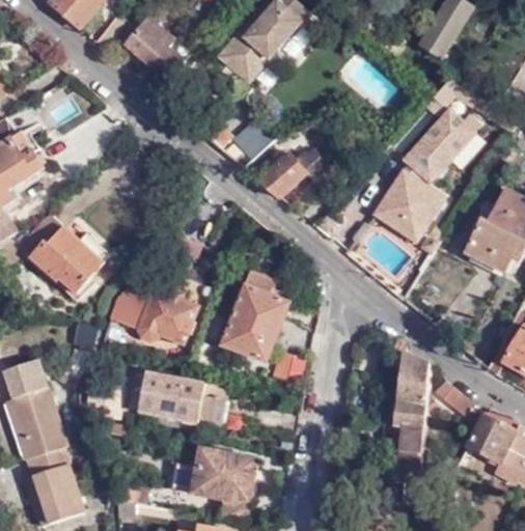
[(50,0),(48,3),(78,30),(103,0),(50,0)]
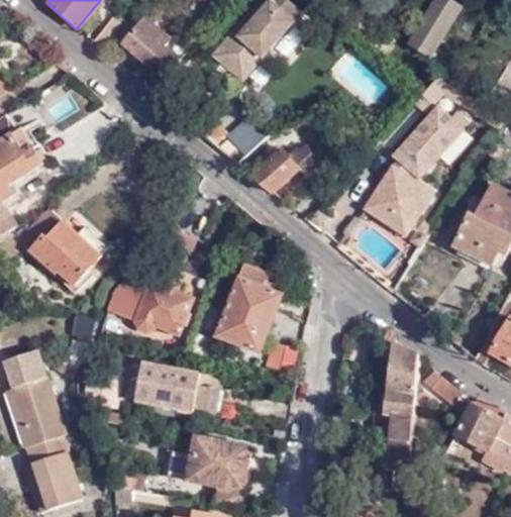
[(258,55),(264,60),(302,16),(284,0),(264,0),(246,20),(252,25),(240,37),(234,33),(213,58),(235,79),(258,55)]
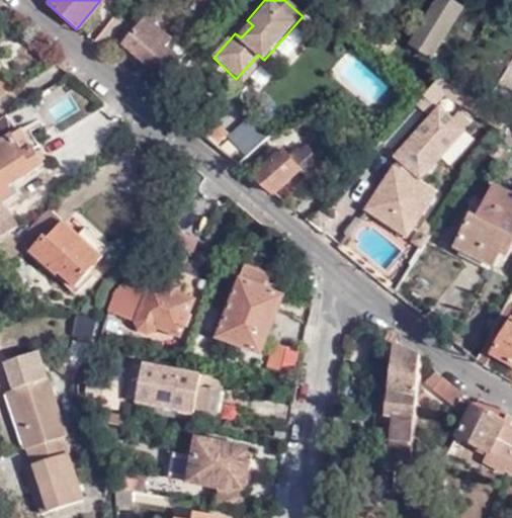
[(460,3),(454,0),(432,0),(408,44),(429,57),(460,3)]
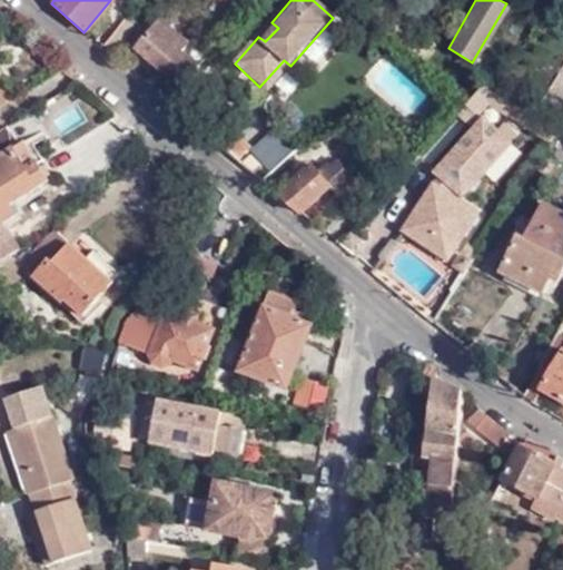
[(122,20),(101,47),(110,56),(132,28),(122,20)]
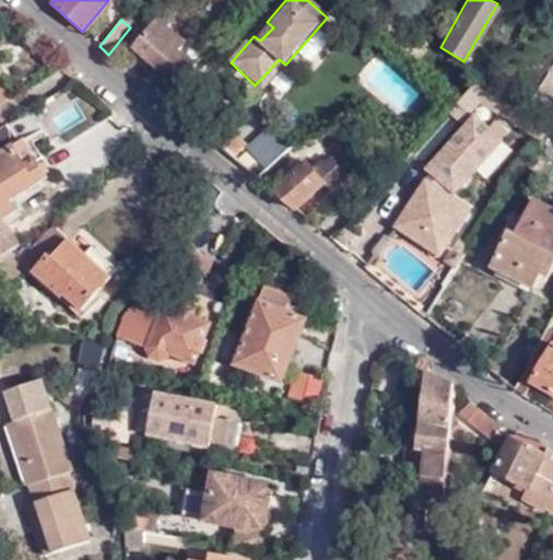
[(273,27),(267,22),(254,36),(260,41),(273,27)]
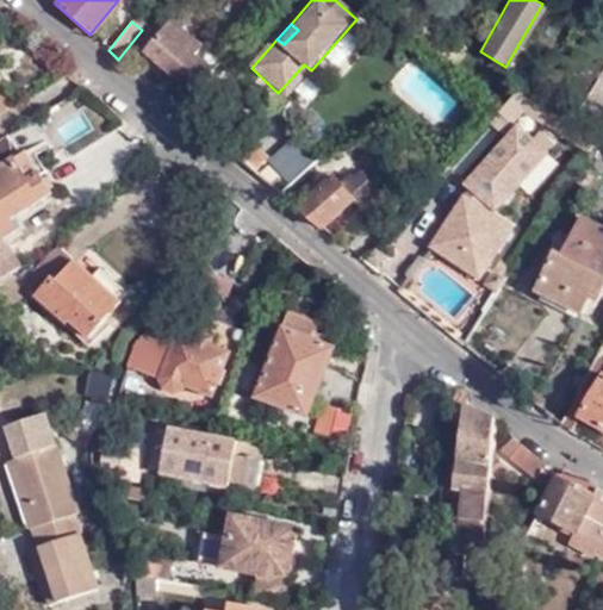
[(179,88),(167,100),(179,111),(207,79),(192,64),(198,57),(169,31),(163,37),(160,32),(143,50),(148,54),(144,57),(179,88)]
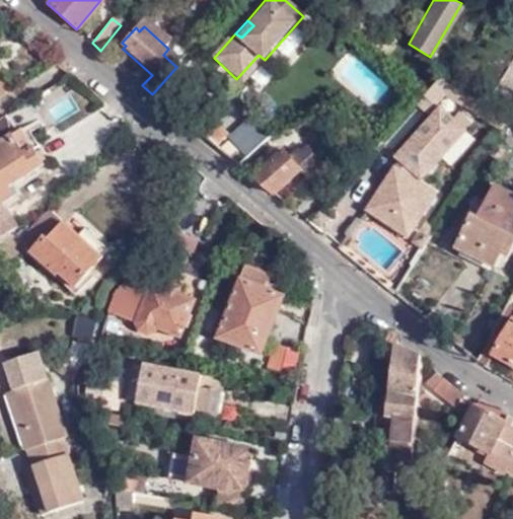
[(243,84),(265,60),(259,55),(236,79),(243,84)]
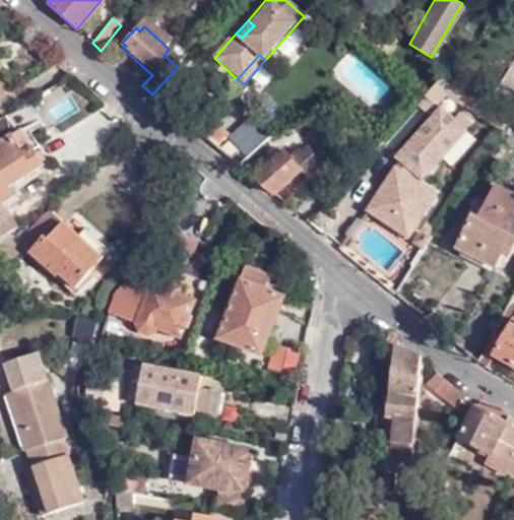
[(465,92),(450,83),(443,91),(459,102),(465,92)]
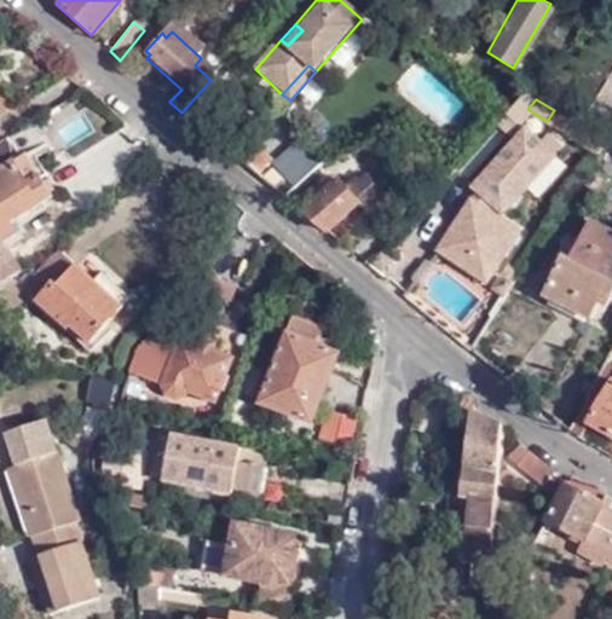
[(467,261),(462,268),(484,283),(517,231),(494,215),(496,214),(500,217),(550,152),(521,127),(469,189),(472,191),(479,197),(473,206),(466,200),(439,244),(467,261)]
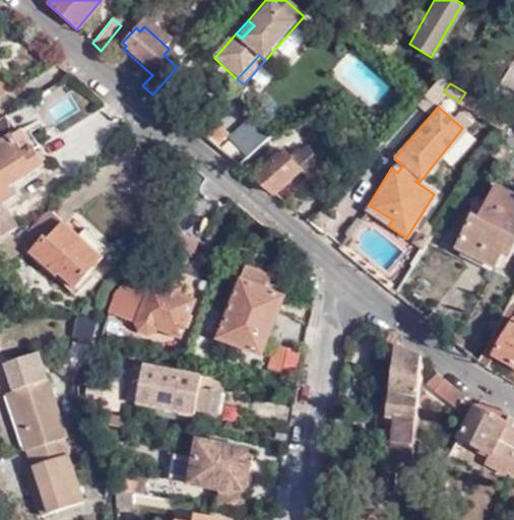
[(221,138),(243,156),(263,133),(242,115),(221,138)]
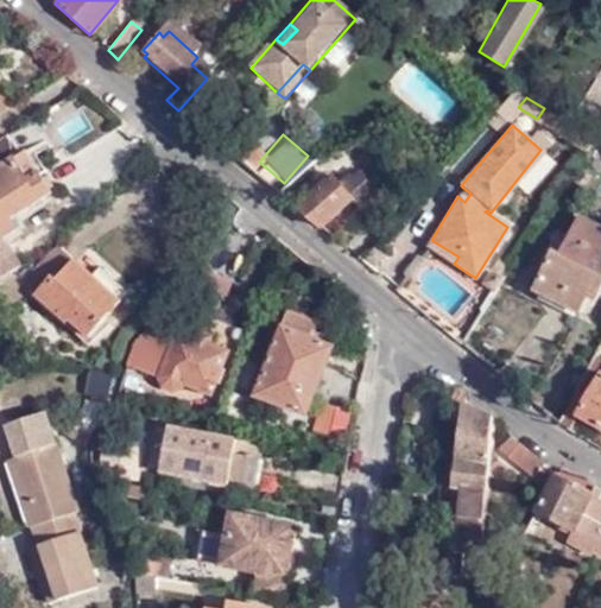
[(39,135),(0,159),(0,233),(11,227),(4,216),(45,191),(33,172),(39,169),(30,152),(44,144),(39,135)]
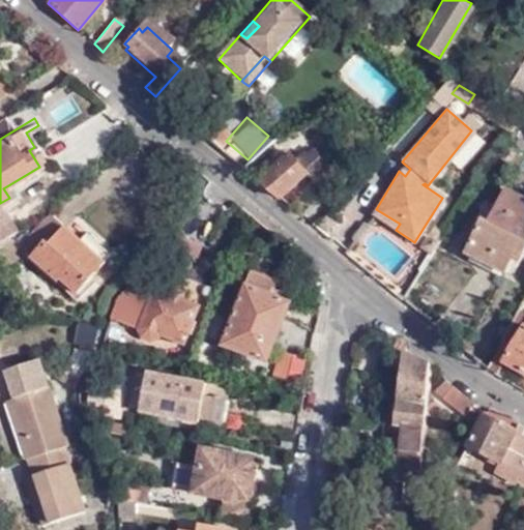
[(257,180),(275,196),(302,171),(309,178),(324,165),(307,146),(299,152),(296,148),(288,155),(280,146),(249,175),(257,180)]
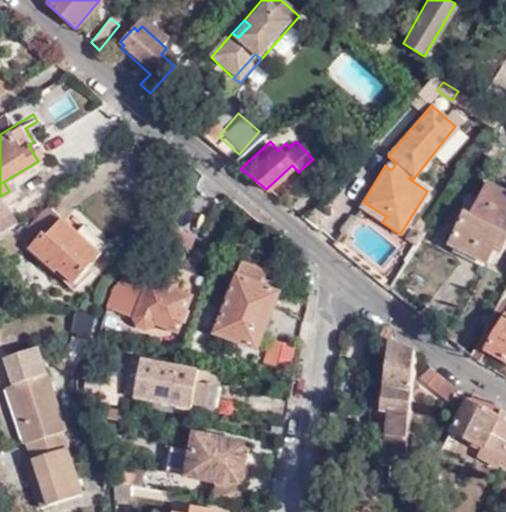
[(396,163),(390,158),(385,165),(391,170),(396,163)]
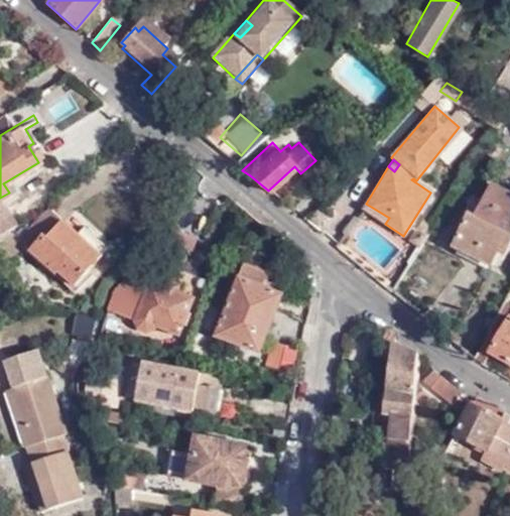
[(509,234),(509,195),(488,183),(473,213),(468,210),(449,246),(487,264),(497,245),(503,248),(509,234)]
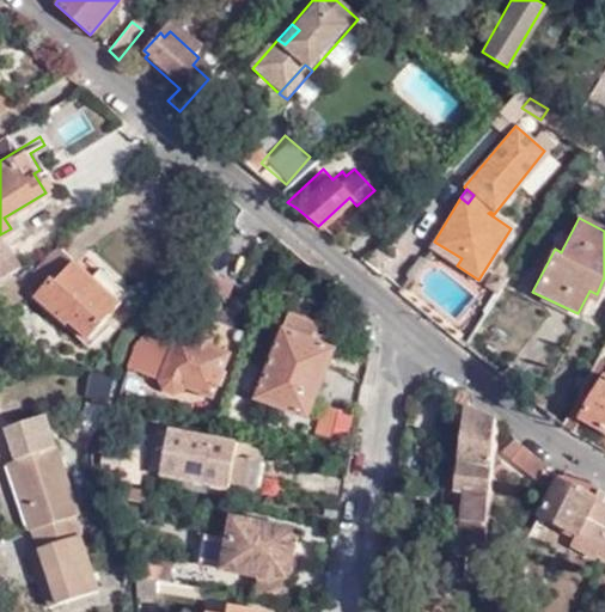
[(0,273),(14,265),(0,239),(0,273)]
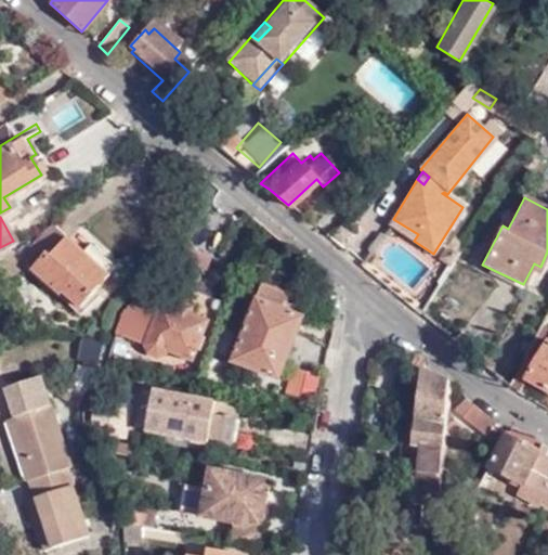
[(389,224),(414,241),(418,234),(393,219),(389,224)]
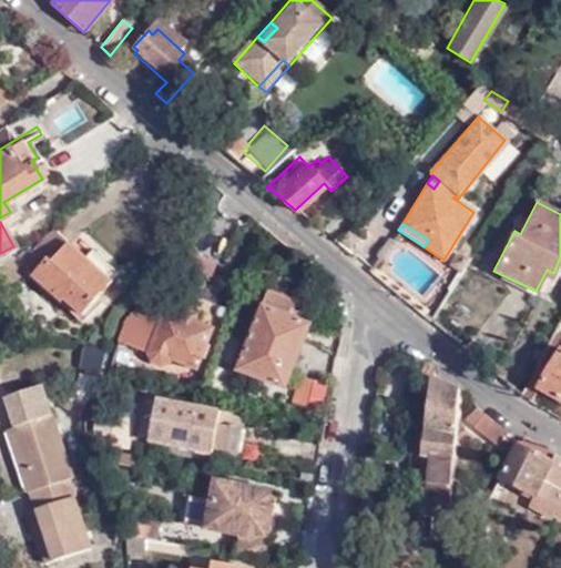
[(111,284),(84,259),(52,229),(19,265),(60,305),(64,300),(87,321),(103,304),(97,298),(111,284)]
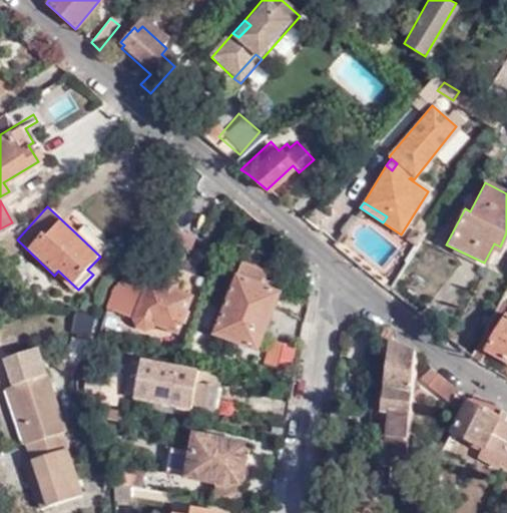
[(83,226),(76,233),(100,257),(107,248),(83,226)]
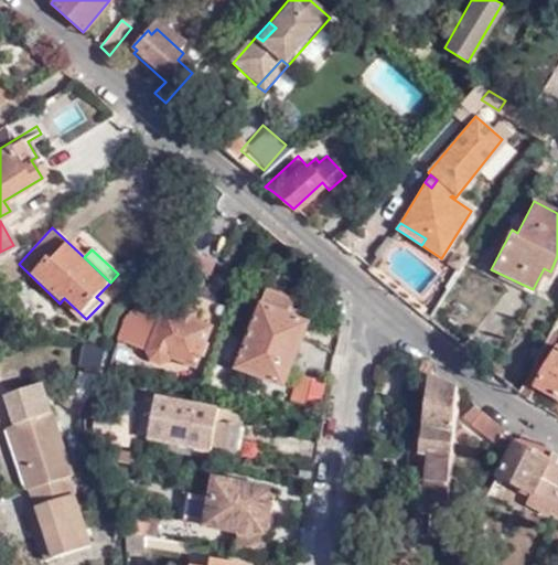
[(0,275),(6,284),(20,275),(8,252),(0,256),(0,275)]
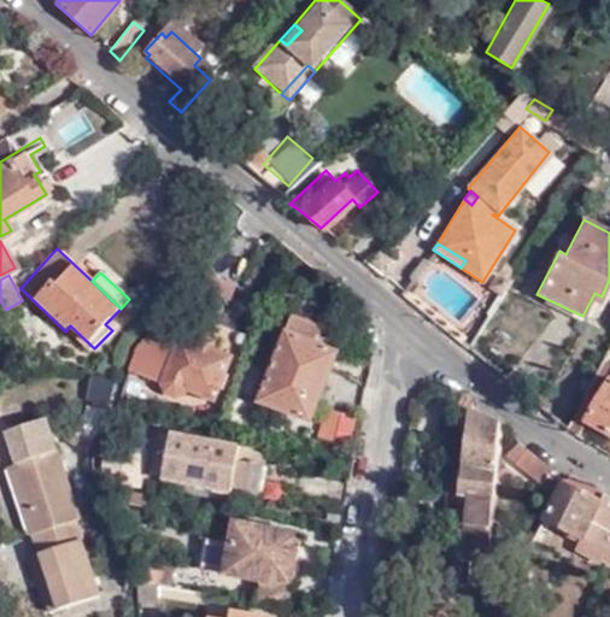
[(324,330),(293,319),(259,405),(309,425),(340,348),(321,341),(324,330)]
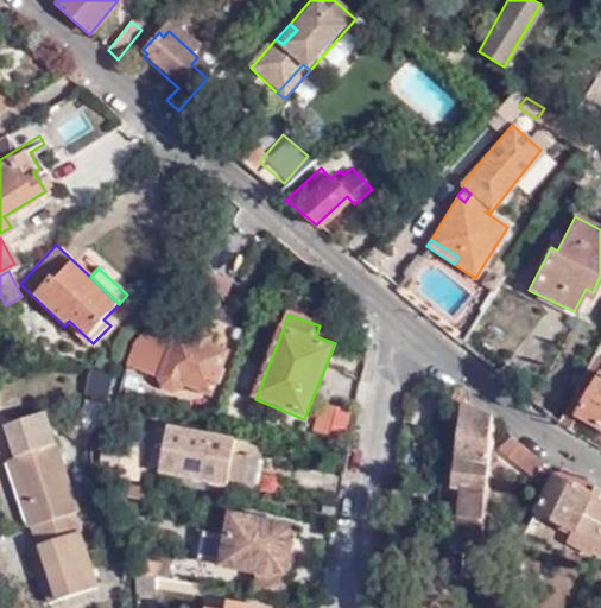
[(213,336),(196,330),(194,337),(174,328),(170,336),(146,328),(128,367),(153,378),(156,387),(171,394),(182,387),(210,397),(227,352),(210,343),(213,336)]
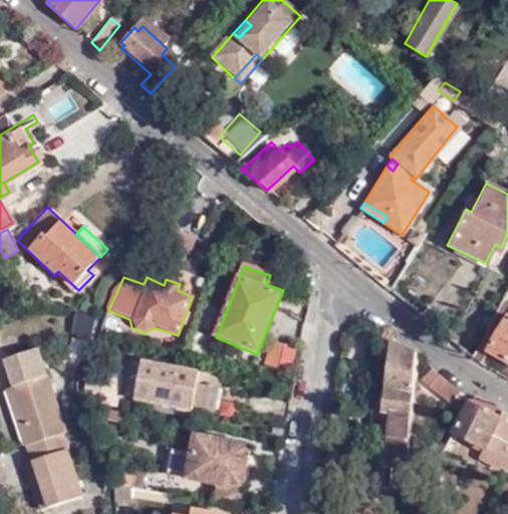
[(482,349),(507,362),(507,298),(490,332),(484,329),(469,355),(476,359),(482,349)]
